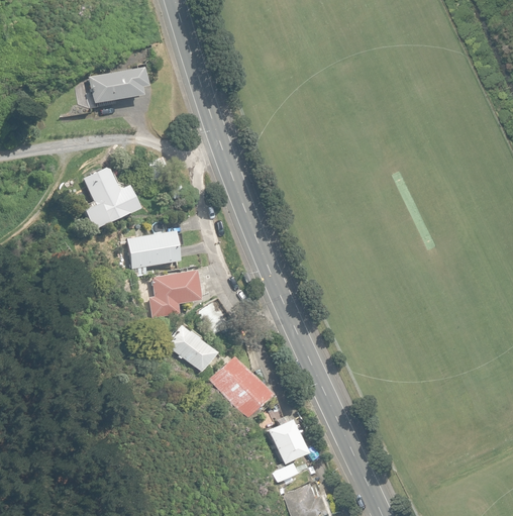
[(90,92),(92,107),(118,103),(117,99),(144,95),(143,87),(149,86),(146,67),(91,75),(93,91),(90,92)]
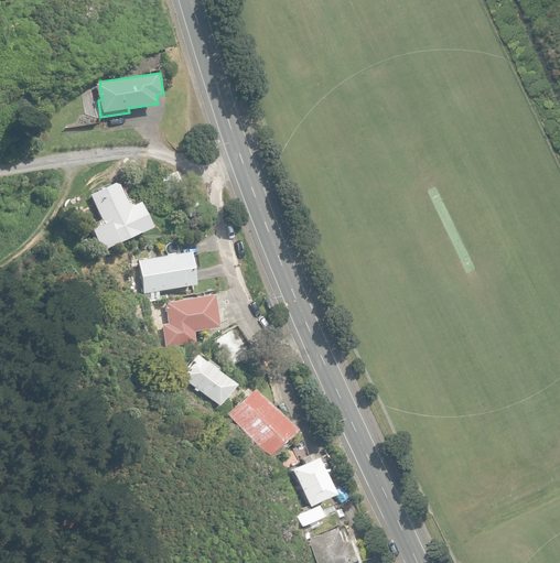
[(128,198),(119,182),(93,194),(104,218),(90,225),(103,250),(153,227),(141,203),(128,198)]
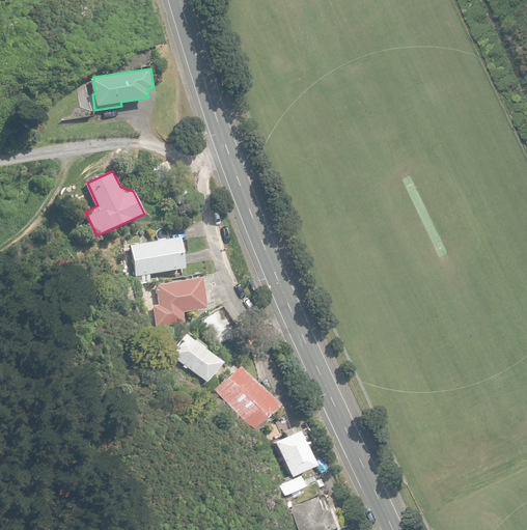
[(182,203),(191,200),(189,191),(178,193),(182,203)]
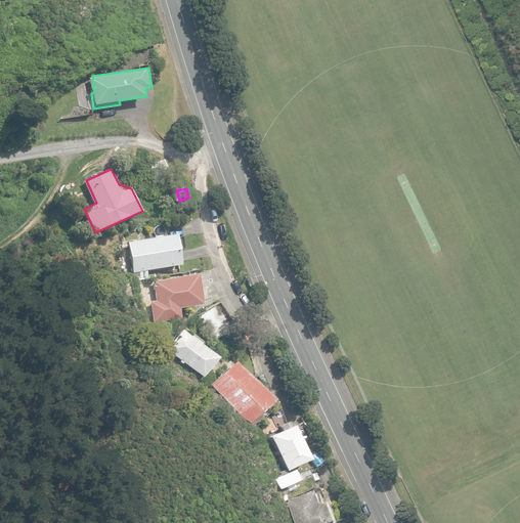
[(131,241),(135,271),(183,264),(178,233),(131,241)]
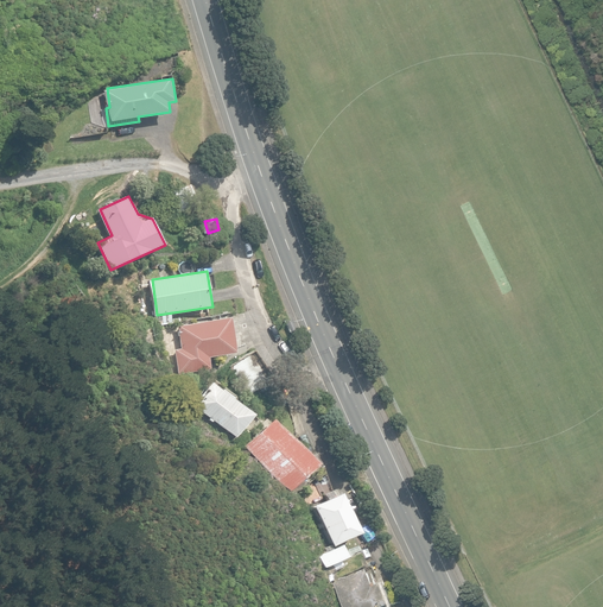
[(178,348),(182,373),(213,368),(211,356),(236,353),(230,317),(181,324),(184,348),(178,348)]
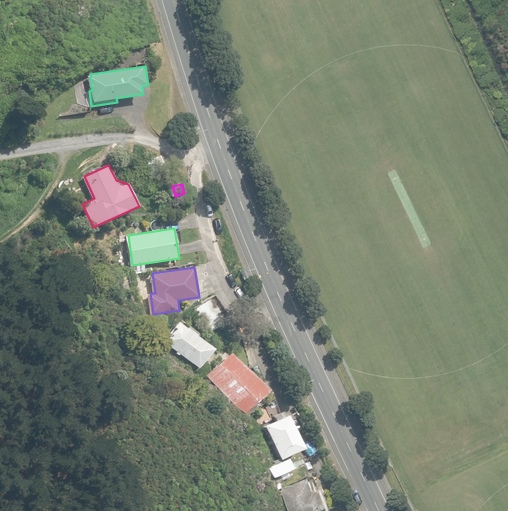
[(198,307),(215,331),(233,319),(217,295),(198,307)]
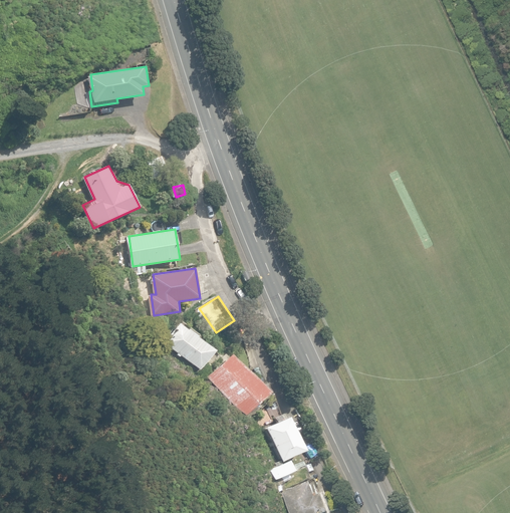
[(166,341),(202,368),(216,349),(196,334),(198,332),(192,328),(190,330),(179,323),(166,341)]
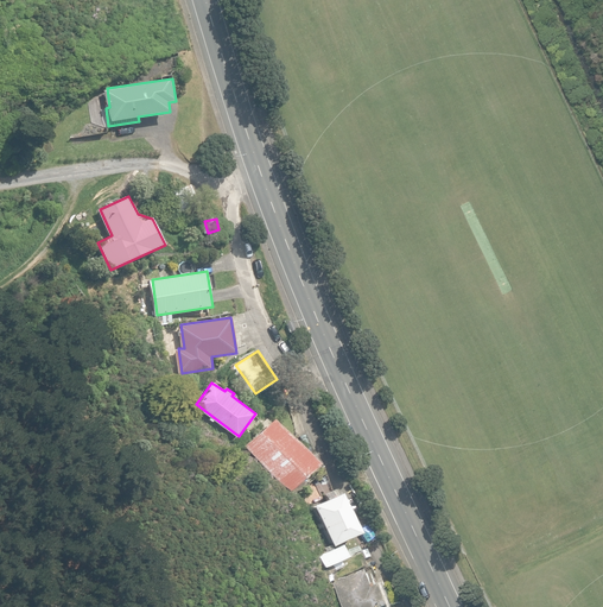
[(247,446),(292,489),(318,463),(273,419),(247,446)]
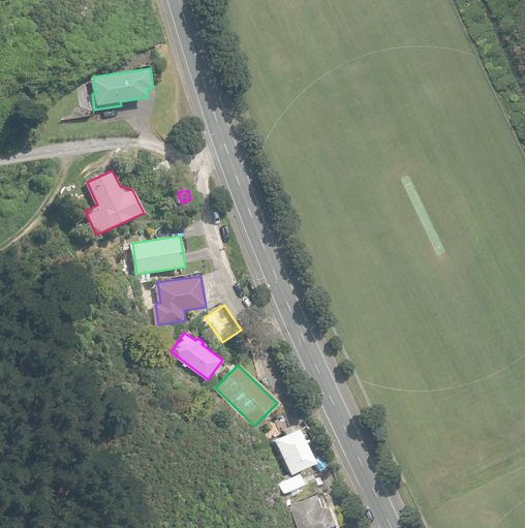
[(314,461),(297,427),(274,439),(290,472),(314,461)]
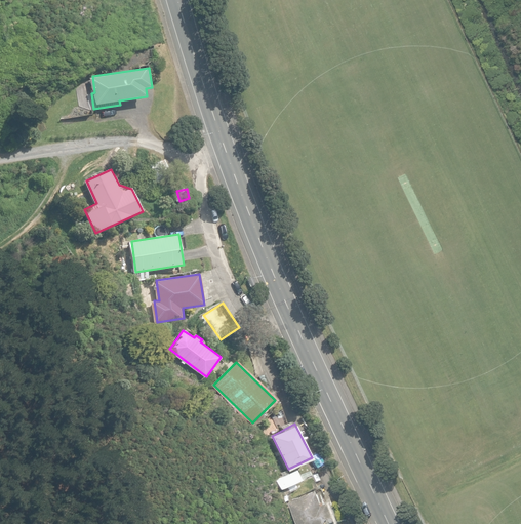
[(289,485),(292,492),(301,488),(297,482),(289,485)]
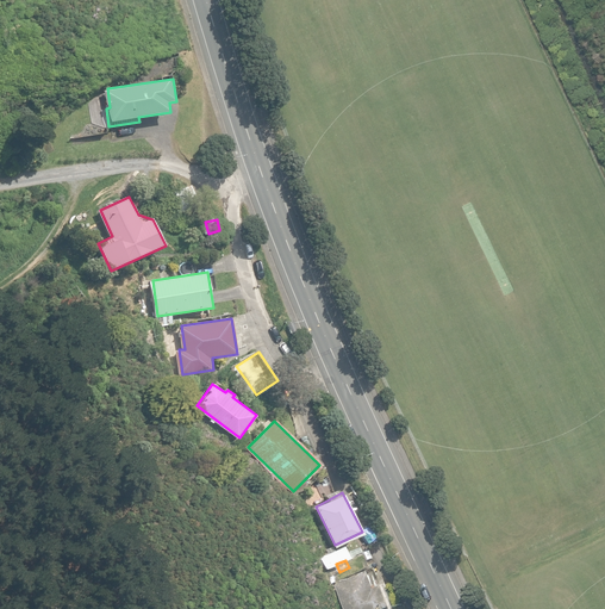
[(342,584),(351,608),(391,608),(399,606),(391,585),(386,588),(384,584),(381,585),(375,571),(342,584)]
